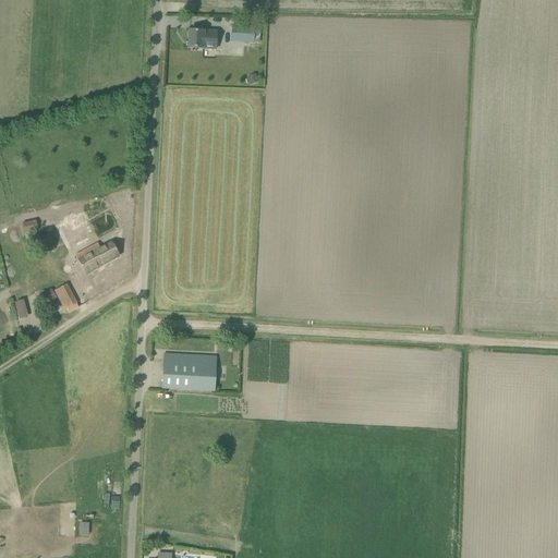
[(231,43),(254,44),(255,27),(231,26),(231,43)]
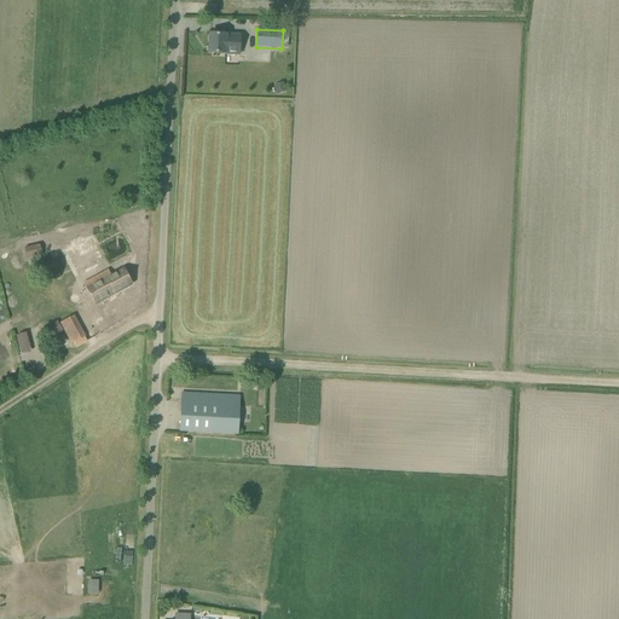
[(217,33),(217,35),(209,34),(208,53),(236,56),(237,35),(224,35),(224,33),(217,33)]
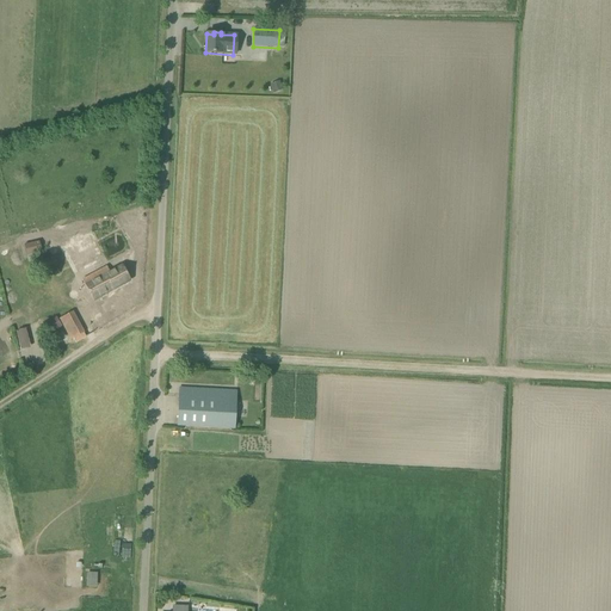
[(42,252),(39,241),(24,246),(26,255),(42,252)]
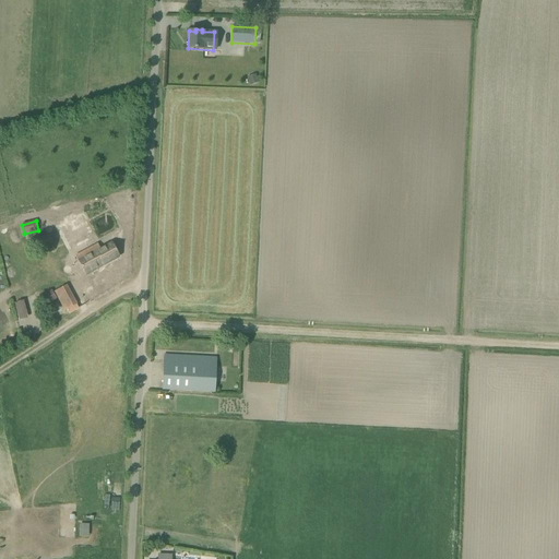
[(97,268),(97,269),(119,257),(111,244),(100,249),(97,245),(76,256),(86,275),(93,271),(93,270),(97,268)]
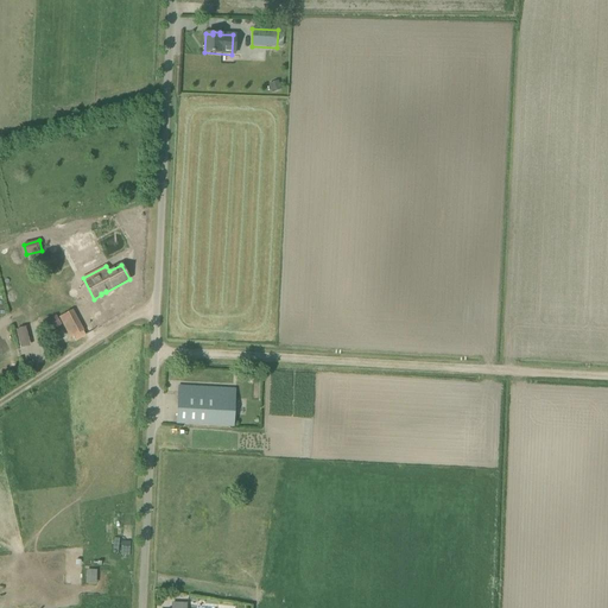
[(71,310),(58,317),(69,339),(82,331),(71,310)]
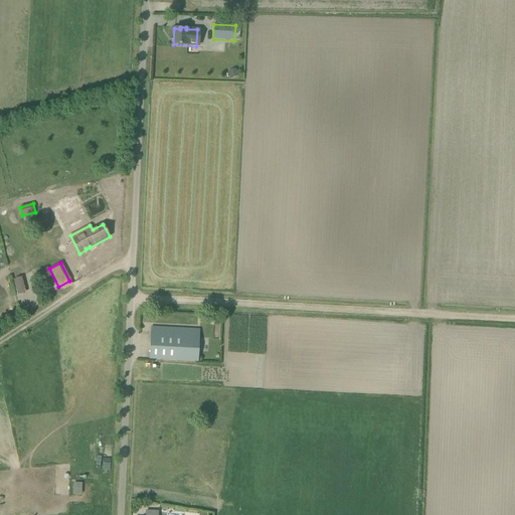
[(43,281),(52,276),(46,267),(38,272),(43,281)]
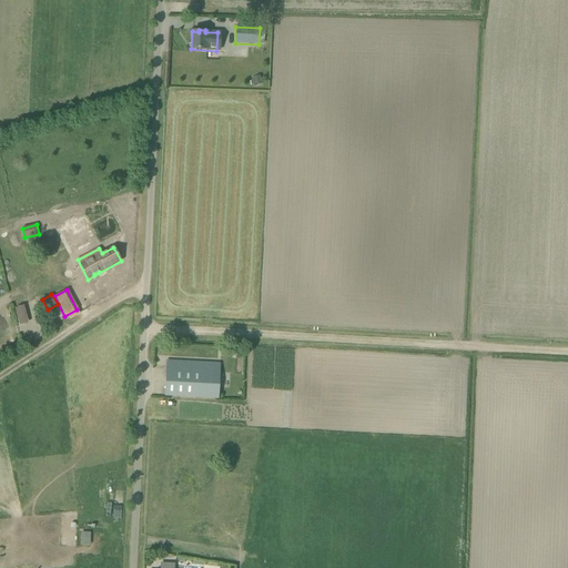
[(14,306),(17,325),(27,324),(24,305),(14,306)]
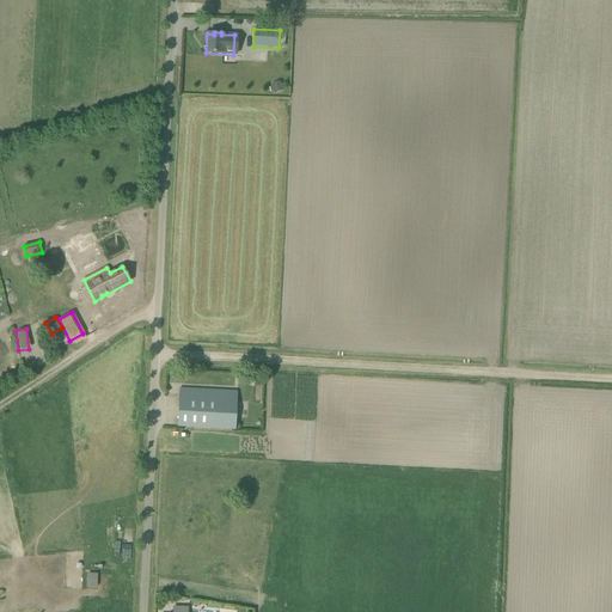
[(237,401),(179,398),(178,427),(236,429),(237,401)]
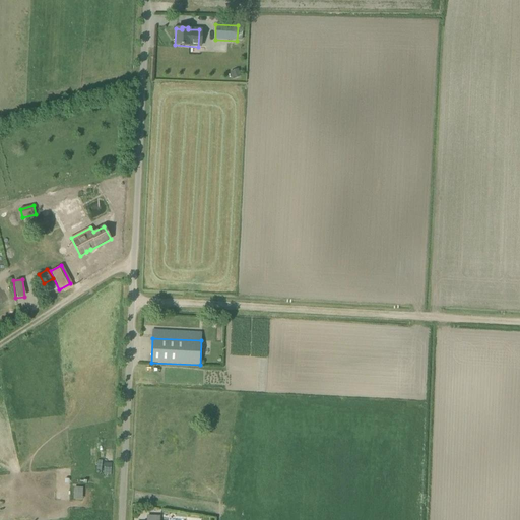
[(81,500),(81,488),(73,488),(72,500),(81,500)]
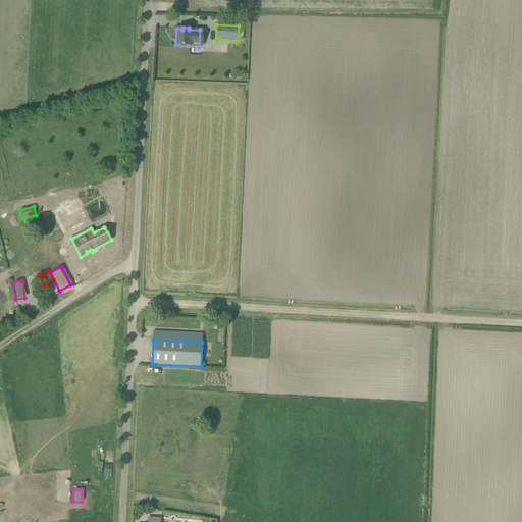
All buildings are outlined.
